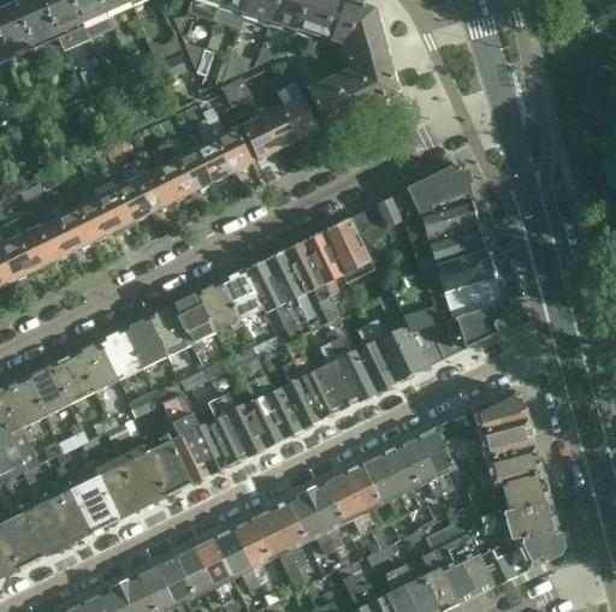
[(30,43),(55,33),(40,0),(24,0),(13,5),(30,43)]
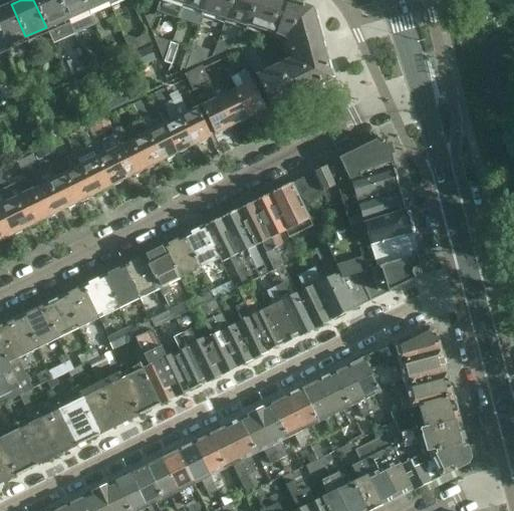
[(33,0),(46,27),(66,18),(57,0),(33,0)]
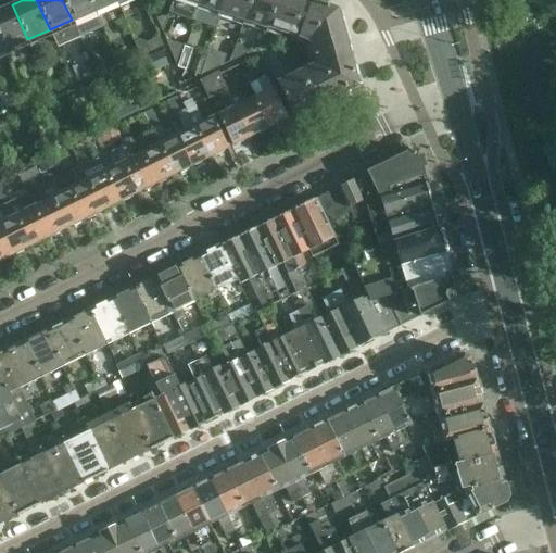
[(62,0),(72,20),(95,10),(89,0),(62,0)]
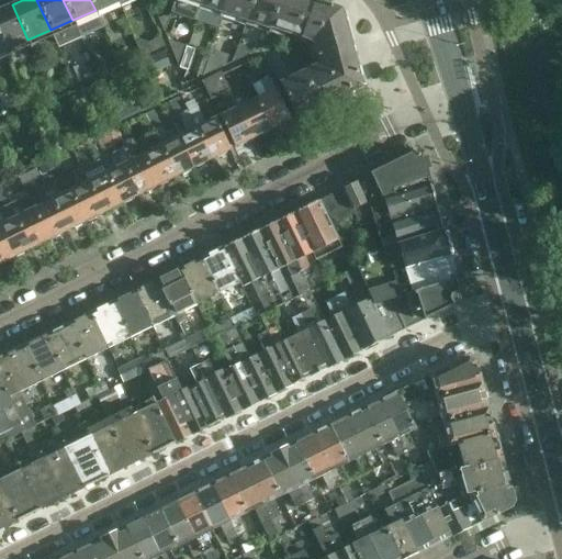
[(90,0),(96,10),(117,1),(116,0),(90,0)]
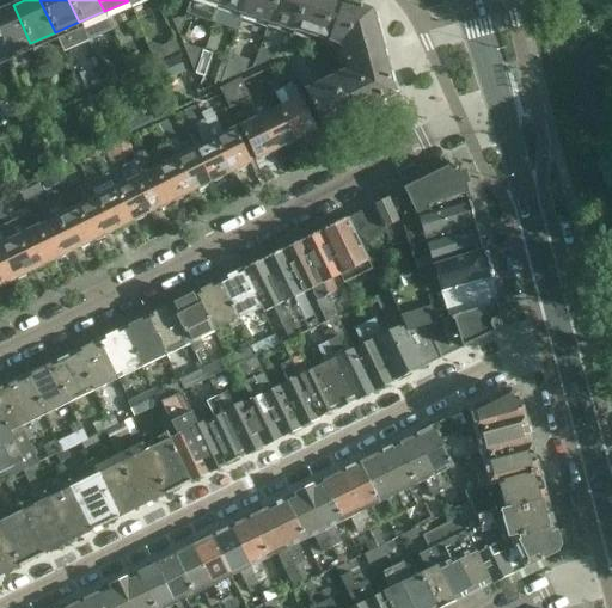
[(219,0),(218,5),(243,14),(246,0),(219,0)]
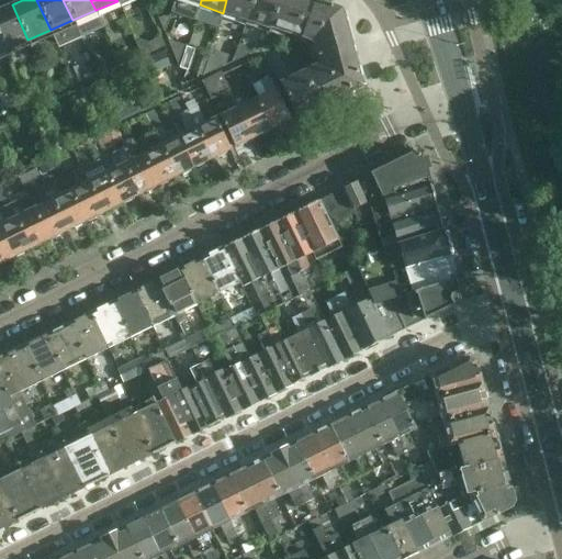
[(226,0),(223,13),(246,21),(253,0),(226,0)]
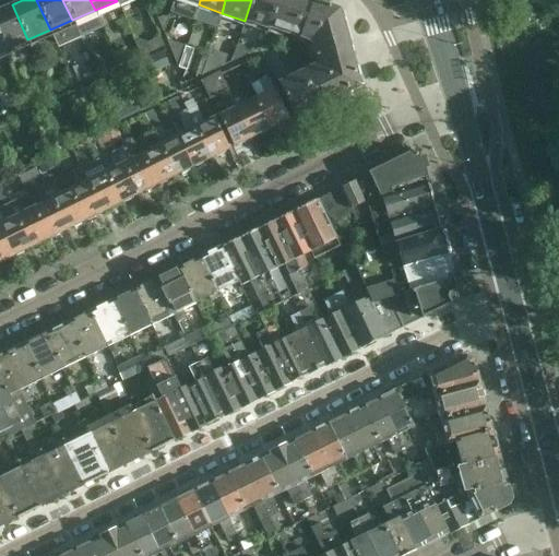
[(251,0),(245,21),(269,28),(269,26),(277,0),(251,0)]
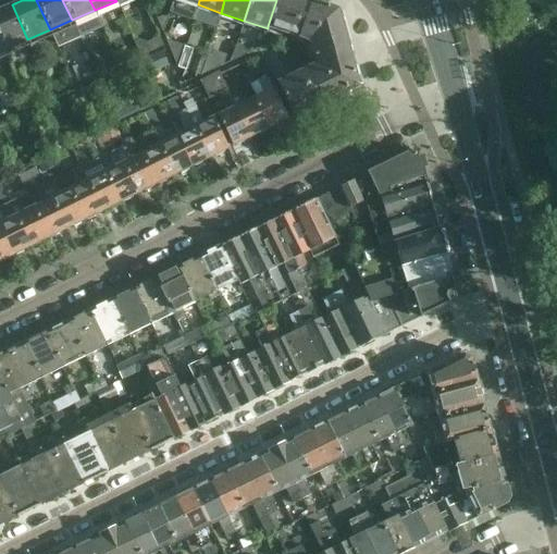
[(276,0),(268,26),(310,40),(313,54),(313,56),(348,46),(339,11),(341,11),(339,9),(338,8),(336,9),(327,5),(327,4),(324,3),(324,4),(311,0),(310,3),(302,0),(276,0)]
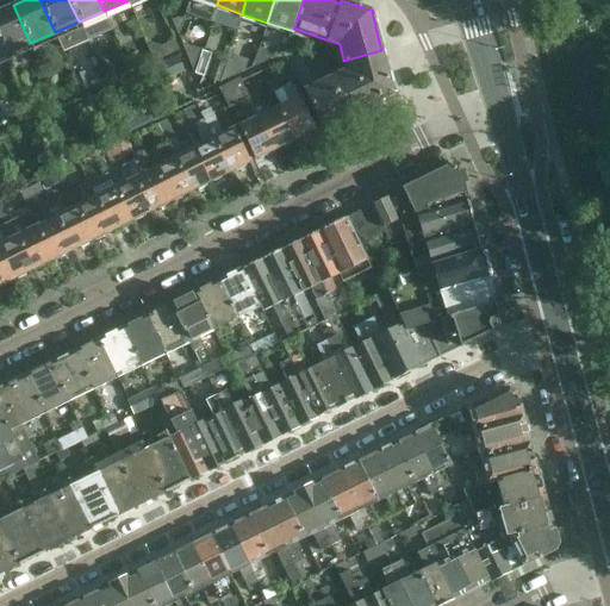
[(0,39),(6,54),(30,43),(13,5),(12,5),(8,4),(0,7),(0,39)]
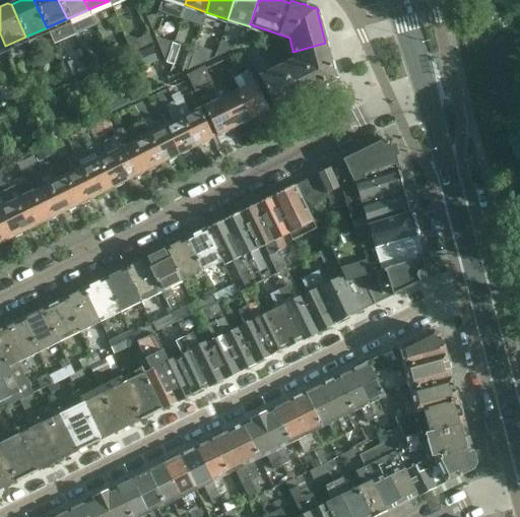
[(152,25),(153,25),(157,13),(147,14),(152,25)]
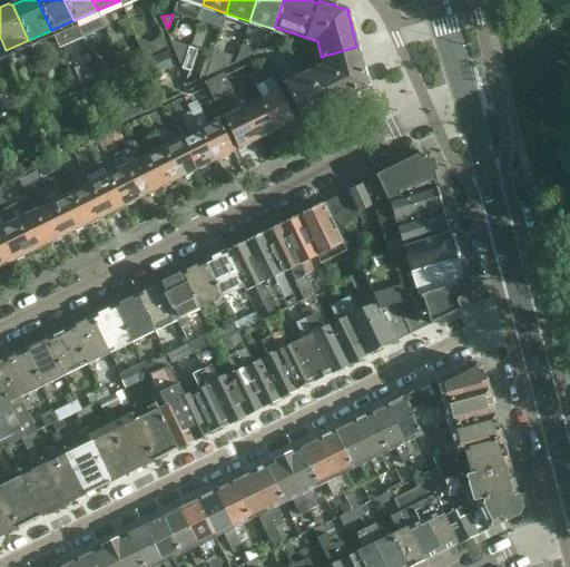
[(195,31),(190,44),(199,46),(204,35),(195,31)]
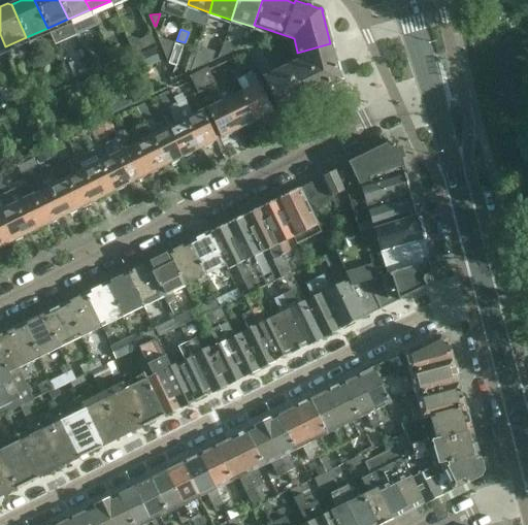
[(151,33),(129,42),(133,51),(155,42),(151,33)]
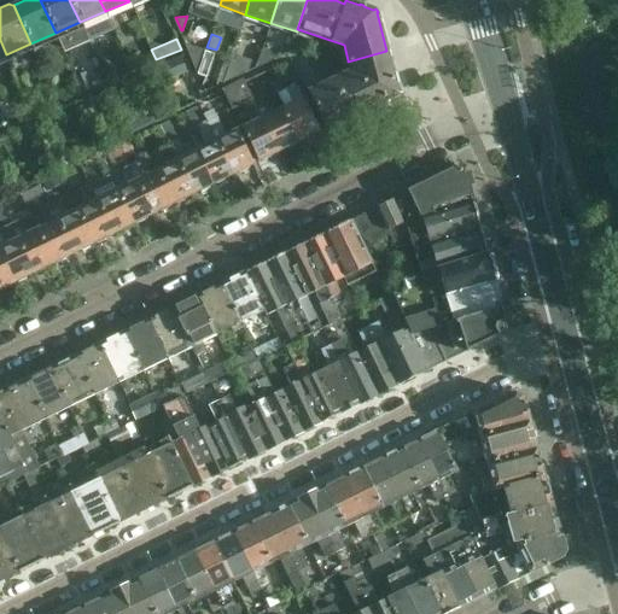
[(204,48),(184,41),(197,72),(204,50),(204,48)]
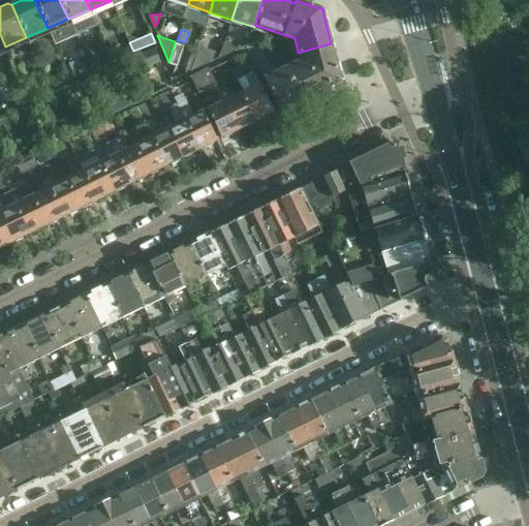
[(237,44),(225,40),(220,56),(236,49),(237,44)]
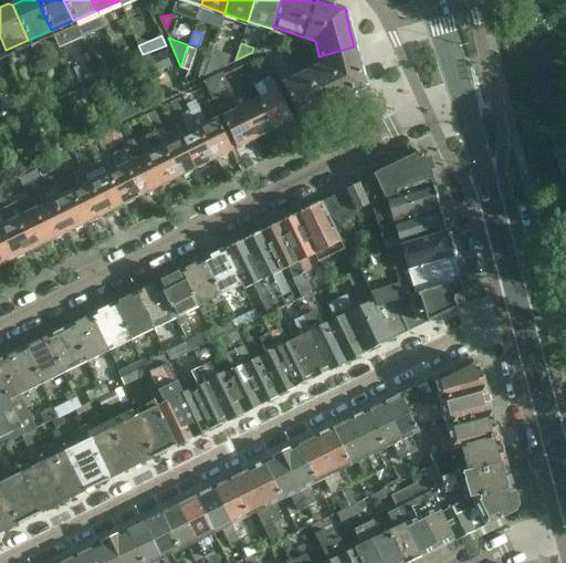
[(280,43),(264,50),(279,79),(293,72),(280,43)]
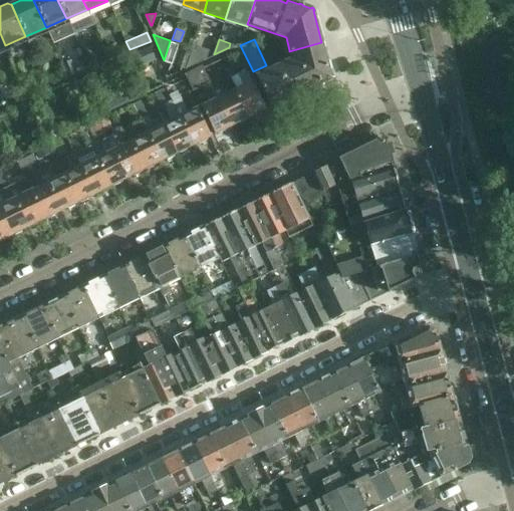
[(170,41),(164,60),(171,62),(178,43),(170,41)]
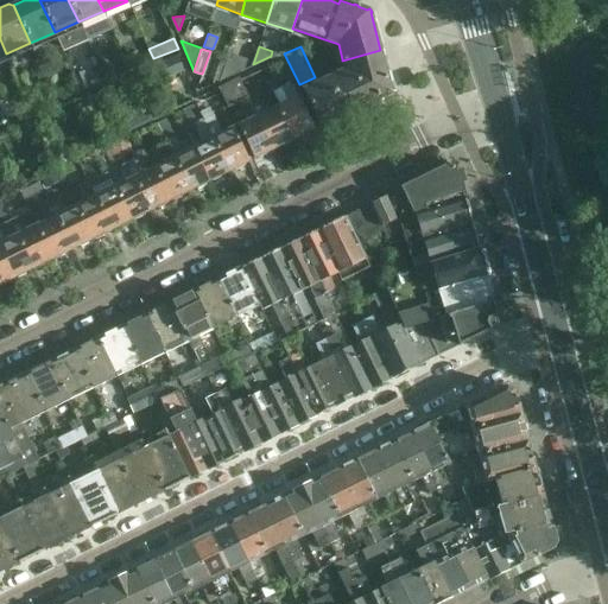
[(133,50),(122,56),(128,69),(139,64),(133,50)]
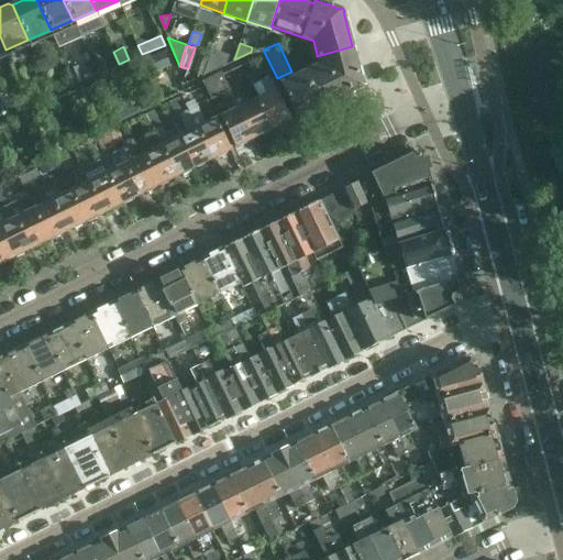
[(352,46),(317,56),(320,62),(279,81),(296,114),(306,110),(309,111),(316,108),(317,105),(326,100),(327,102),(348,91),(349,92),(351,91),(350,90),(361,85),(362,86),(363,85),(363,83),(362,84),(352,46)]
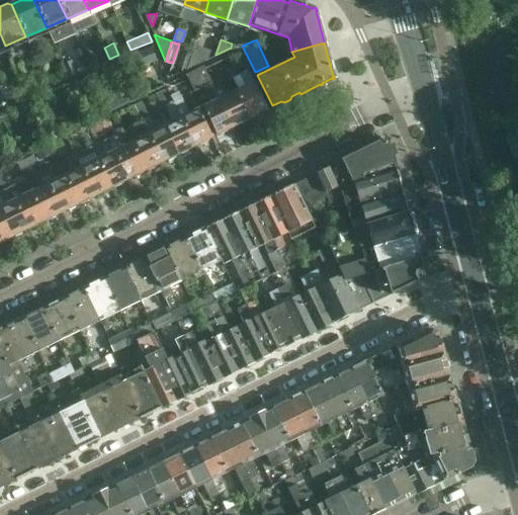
[(210,50),(194,45),(187,67),(207,58),(210,50)]
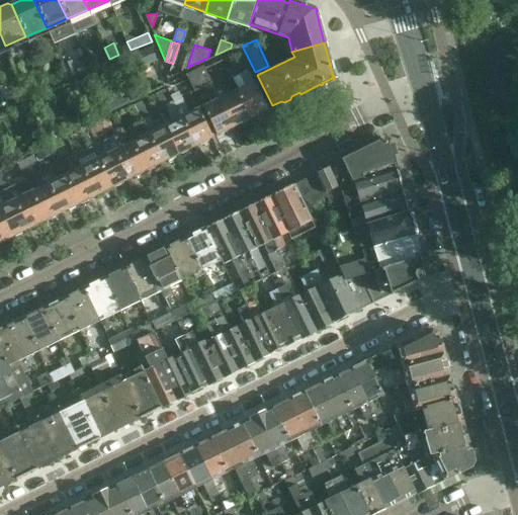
[(182,49),(177,65),(186,68),(191,52),(182,49)]
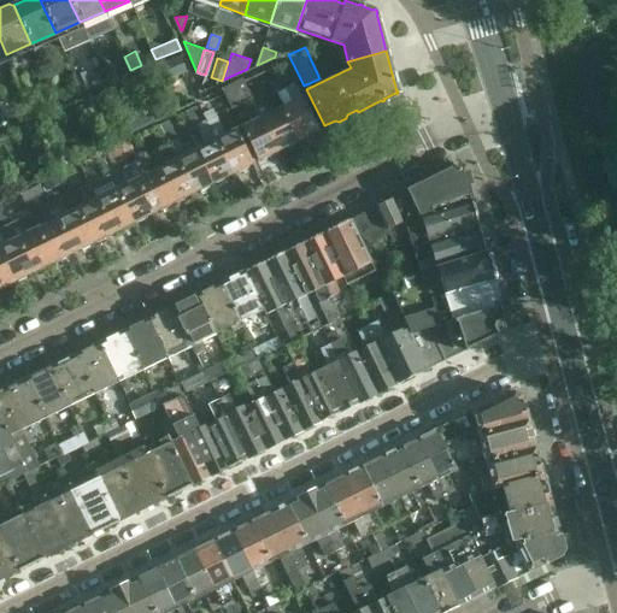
[(293,80),(283,60),(275,65),(285,83),(293,80)]
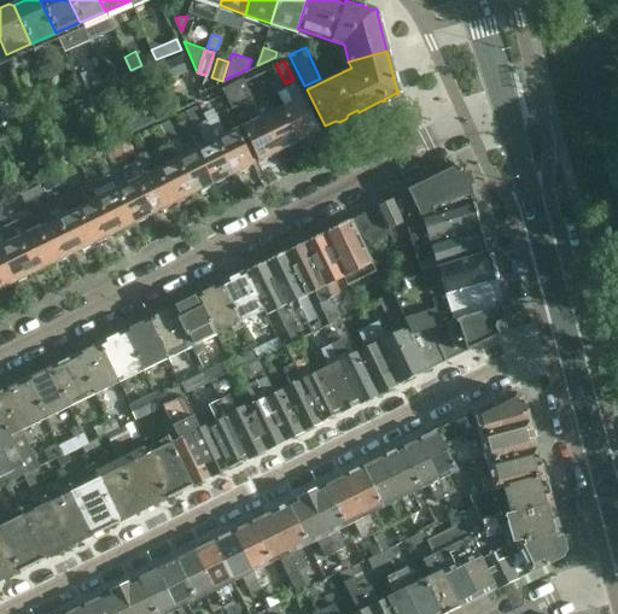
[(110,64),(100,68),(105,80),(115,76),(110,64)]
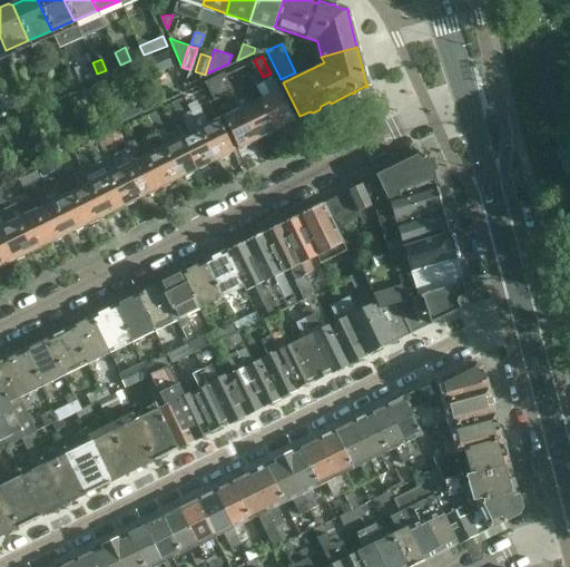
[(47,60),(38,62),(42,75),(51,71),(47,60)]
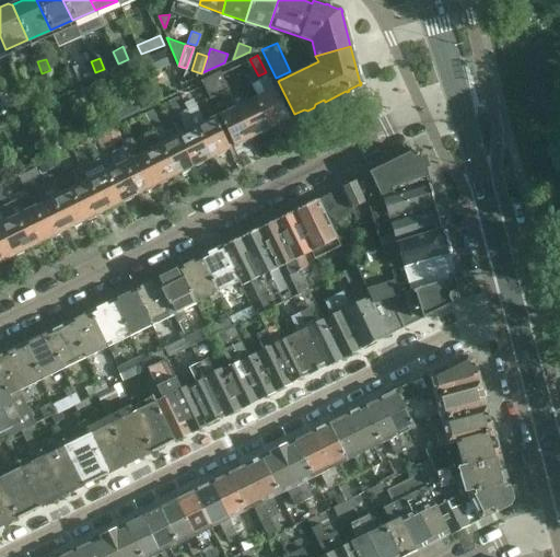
[(78,64),(67,68),(72,82),(83,78),(78,64)]
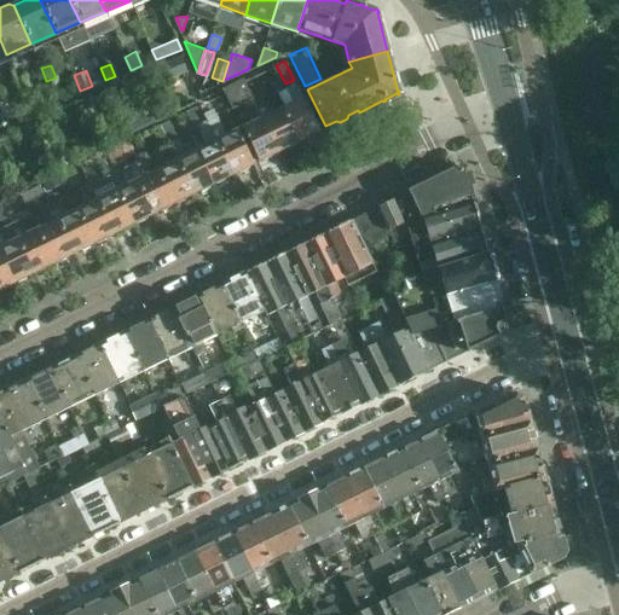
[(25,71),(15,75),(22,91),(33,86),(25,71)]
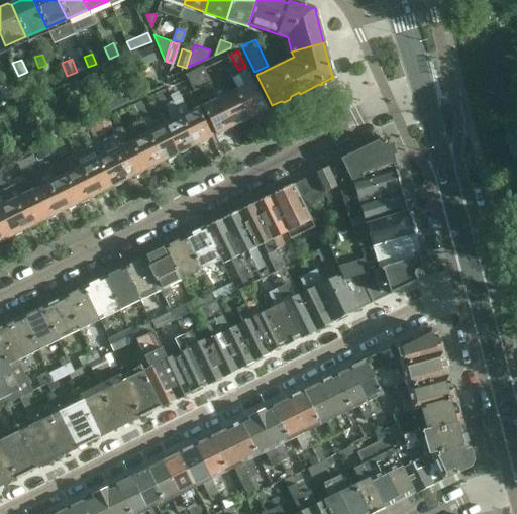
[(214,134),(232,125),(213,85),(210,79),(205,67),(204,65),(186,73),(191,84),(196,82),(199,87),(203,86),(210,101),(201,105),(214,134)]
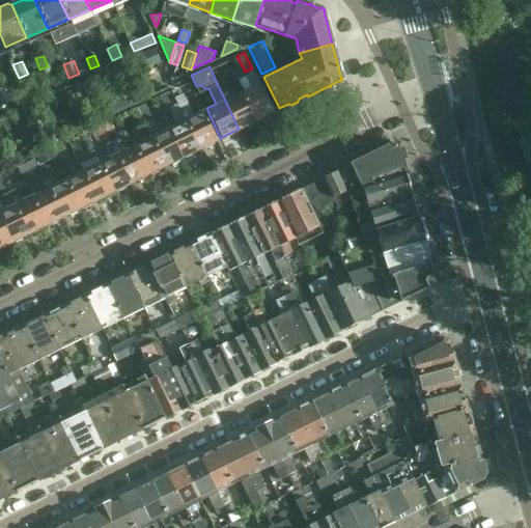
[(217,66),(211,68),(216,81),(222,79),(217,66)]
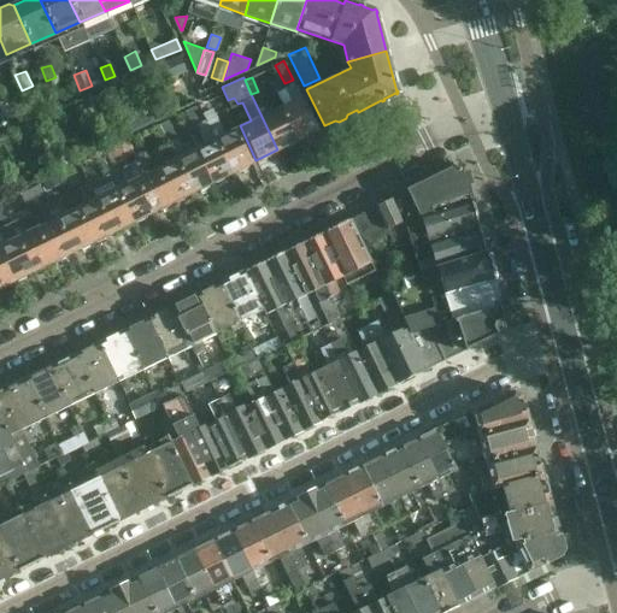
[(297,140),(298,140),(318,129),(294,82),(283,87),(291,101),(281,106),(297,140)]
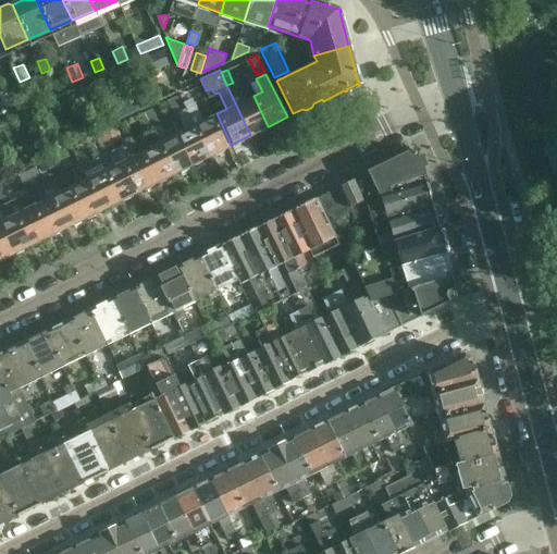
[(250,135),(268,126),(254,96),(244,100),(237,88),(230,91),(250,135)]
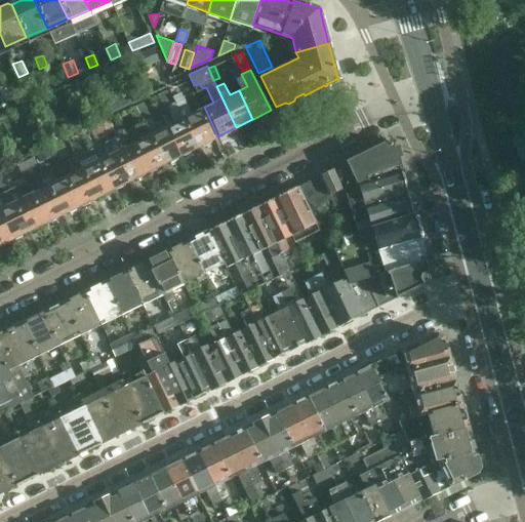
[(168,88),(197,146),(213,137),(200,110),(191,114),(185,102),(179,91),(176,93),(172,85),(168,88)]
